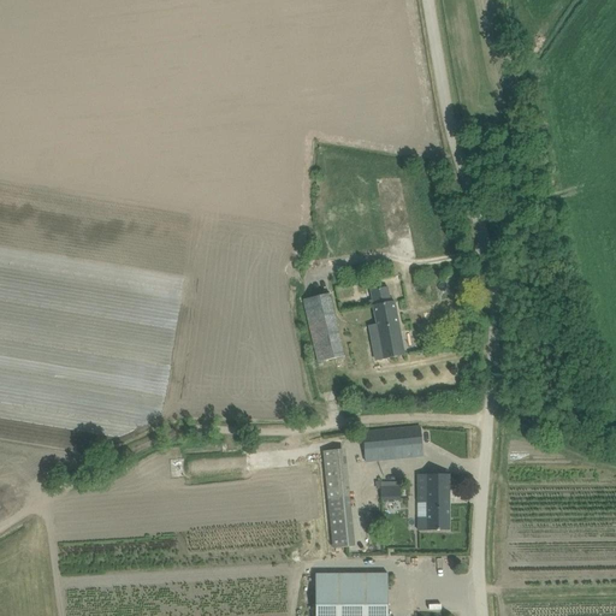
[(320,259),(308,260),(309,268),(321,267),(320,259)]
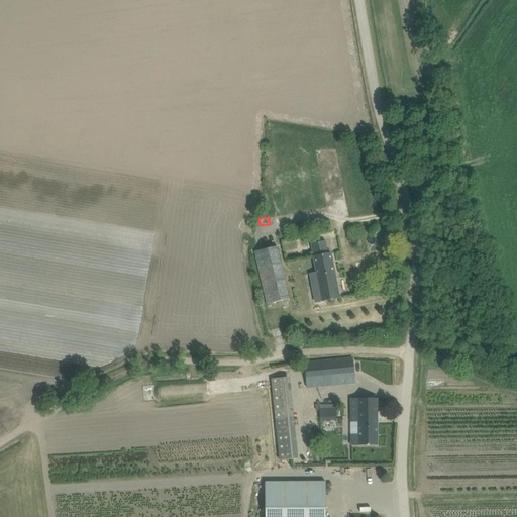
[(313,256),(327,253),(325,241),(311,244),(312,252),(310,252),(311,257),(313,256)]
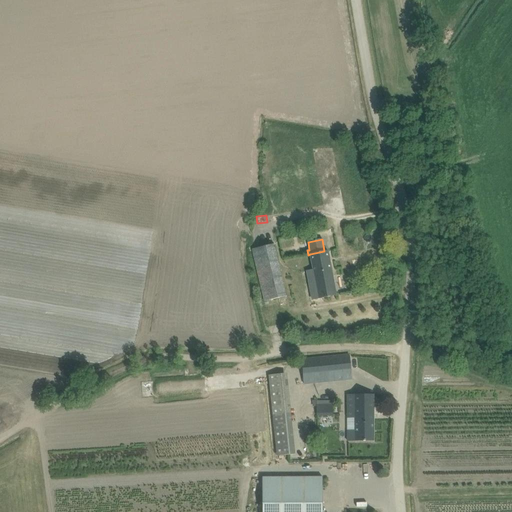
[(252,249),(264,300),(285,295),(274,244),(252,249)]
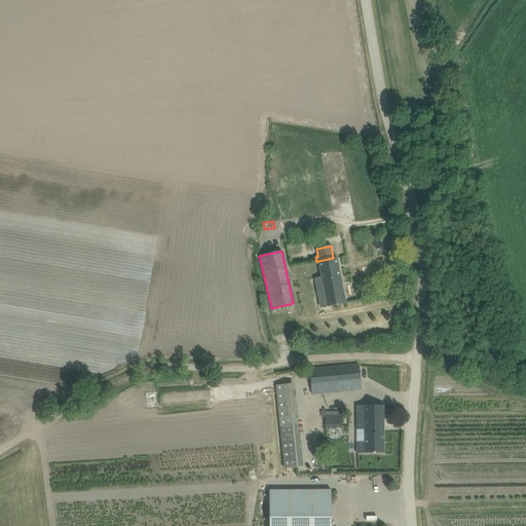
[(325,307),(345,303),(337,258),(333,258),(318,261),(322,280),(321,280),(325,307)]
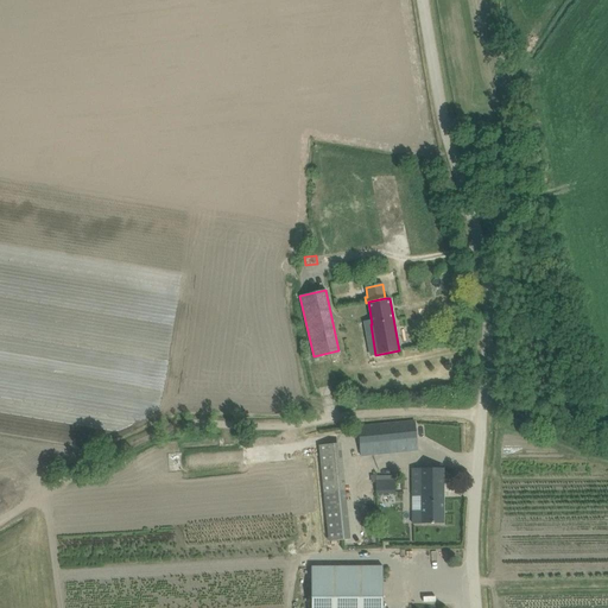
[(418,450),(415,423),(415,420),(358,426),(360,456),(418,450)]
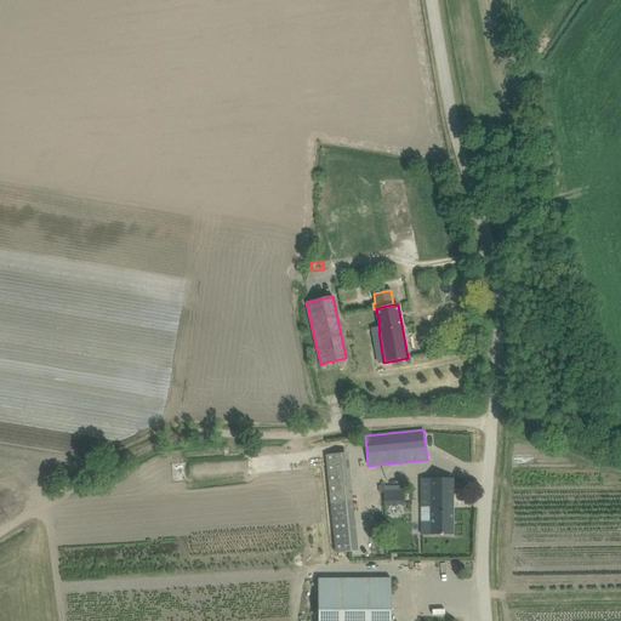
[(335,552),(357,551),(347,453),(325,455),(335,552)]
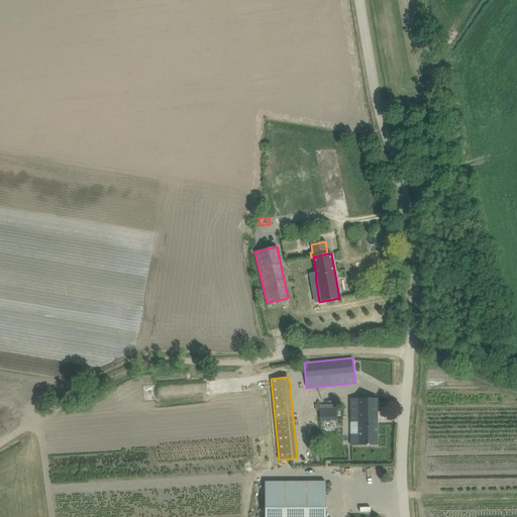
[(350,399),(350,445),(378,445),(377,399),(367,399),(350,399)]
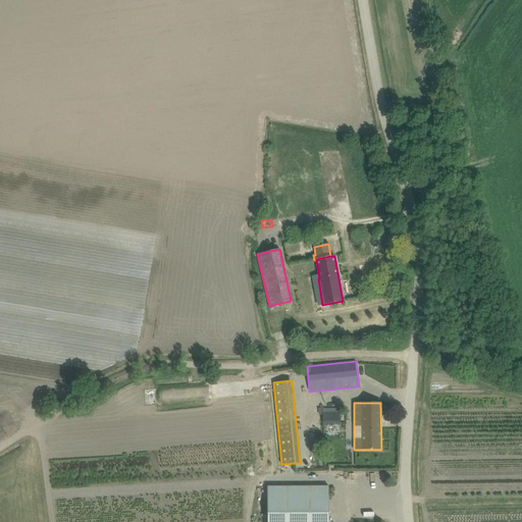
[(338,424),(338,408),(322,408),(322,424),(338,424)]
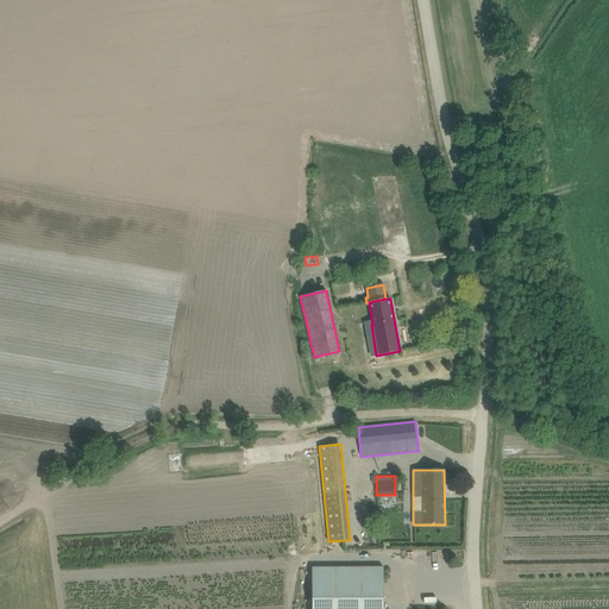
[(383,608),(383,567),(312,567),(312,608),(383,608)]
